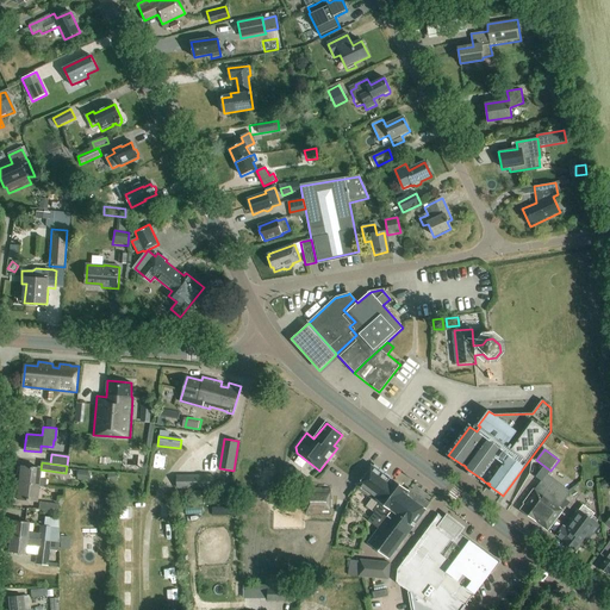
[(375,514),(372,518),(371,520),(381,528),(368,543),(388,559),(430,504),(410,489),(408,491),(372,465),(356,484),(359,489),(373,499),(367,508),(369,510),(375,514)]
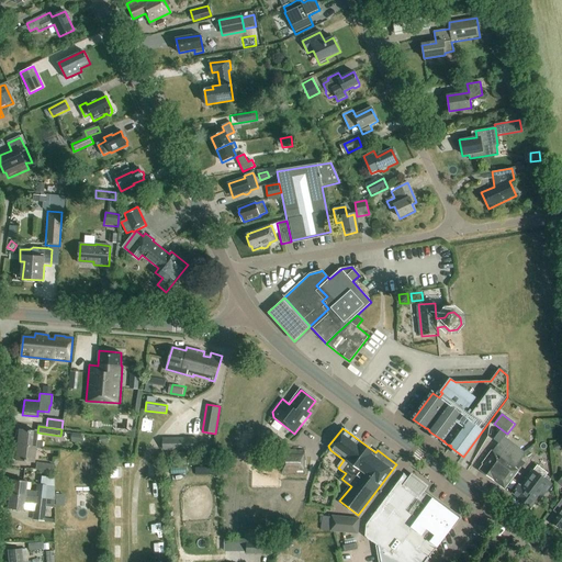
[(42,448),(43,441),(36,440),(36,431),(19,429),(18,429),(15,430),(14,437),(18,438),(17,445),(35,447),(42,448)]
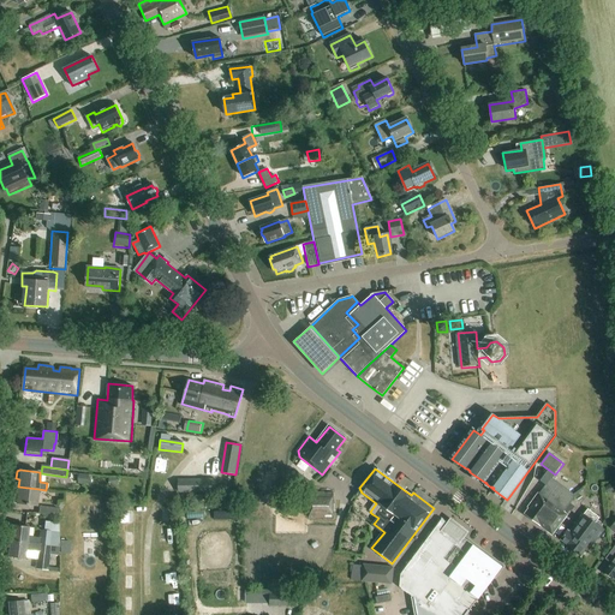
[(89,475),(78,475),(77,484),(88,485),(89,475)]
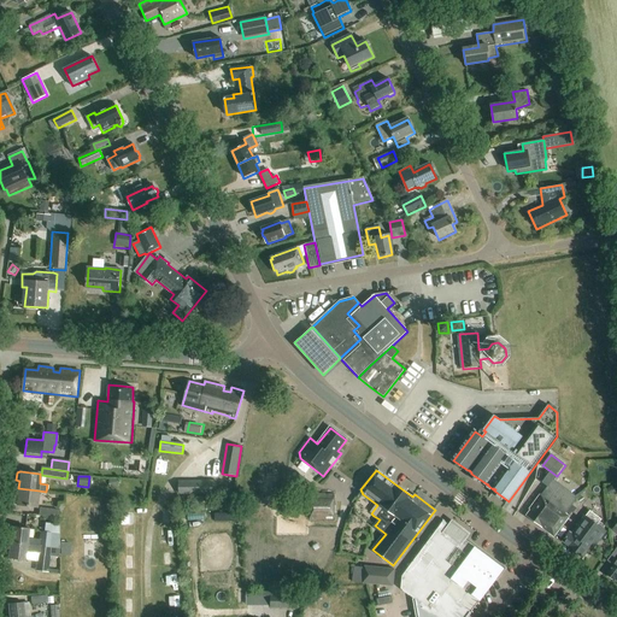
[(216,481),(178,482),(178,495),(216,494),(216,481)]
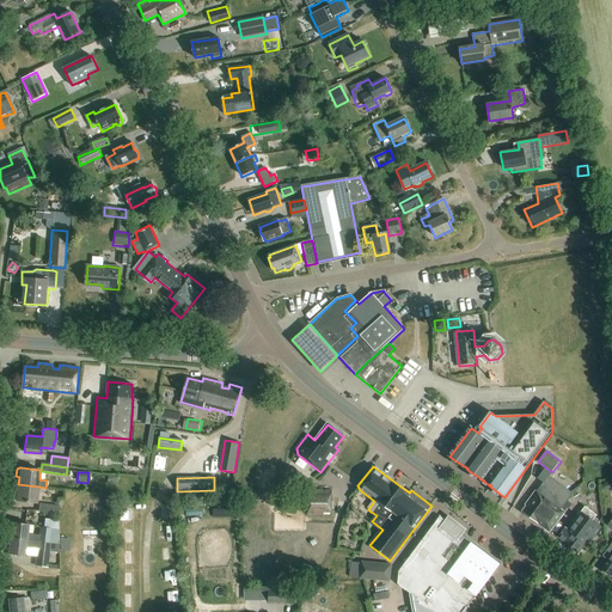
[(550,532),(564,513),(561,510),(571,496),(571,493),(549,477),(527,507),(528,507),(524,513),(539,524),(550,532)]
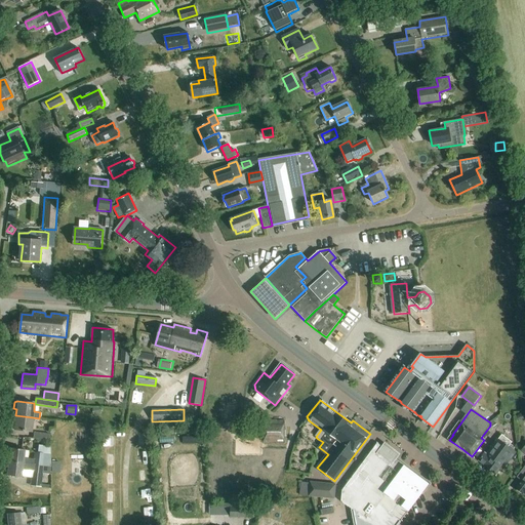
[(32,431),(33,417),(15,415),(14,429),(32,431)]
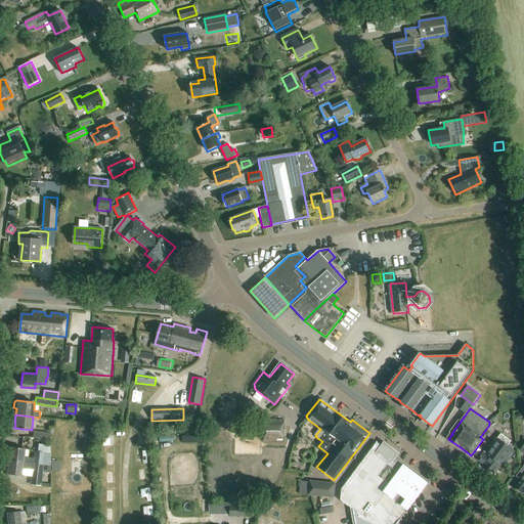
[(262,420),(262,442),(286,442),(286,428),(285,428),(285,422),(284,422),(284,420),(262,420)]
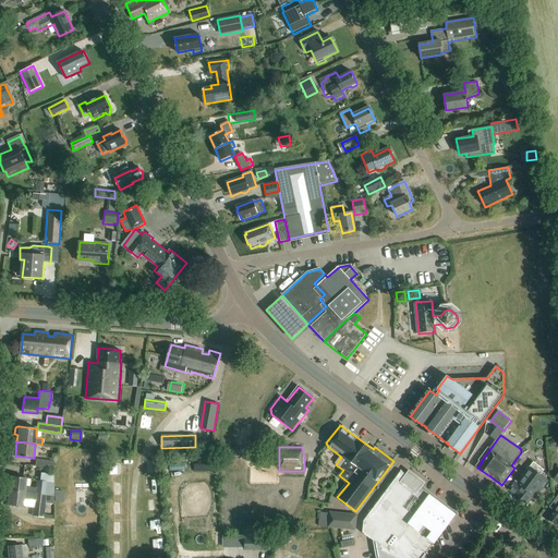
[(517,482),(516,482),(509,489),(514,495),(528,505),(532,499),(534,500),(547,482),(540,476),(544,471),(533,462),(529,468),(517,482)]
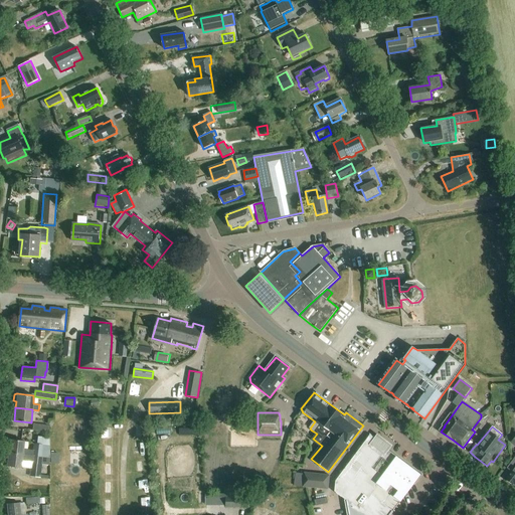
[(340,475),(336,482),(335,492),(347,501),(349,514),(389,514),(392,511),(400,501),(420,474),(387,450),(390,446),(377,437),(376,439),(370,435),(348,465),(346,465),(346,468),(342,473),(340,473),(340,475)]
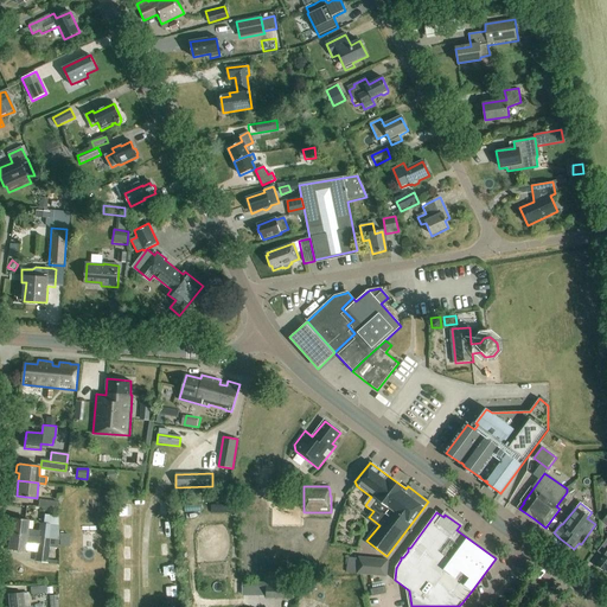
[(59,541),(58,524),(39,522),(38,530),(26,529),(27,519),(11,517),(10,534),(38,537),(57,538),(57,540),(59,541)]
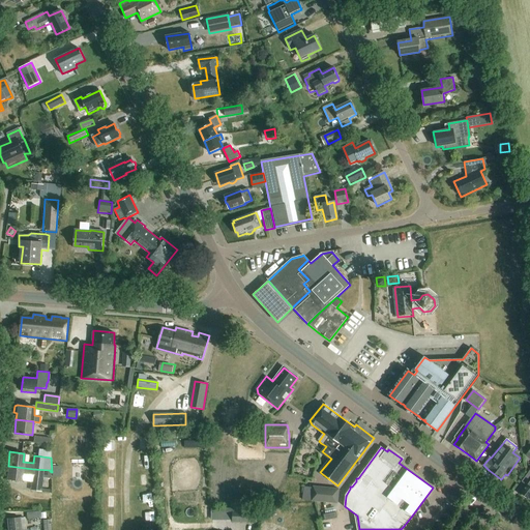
[(33,469),(8,466),(7,479),(21,481),(22,473),(32,474),(30,492),(40,493),(42,479),(51,479),(52,472),(50,471),(50,470),(33,469)]
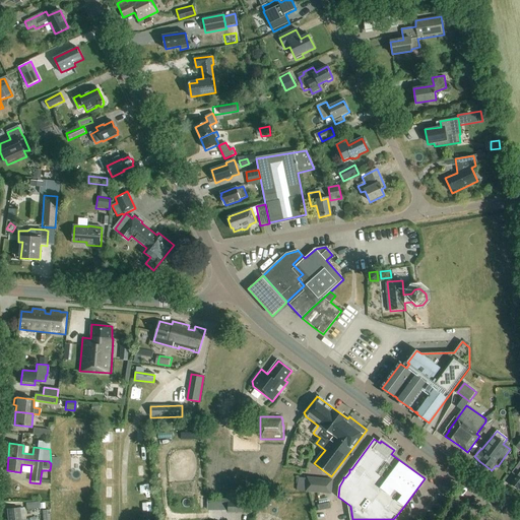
[(307,477),(307,478),(299,477),(297,491),(331,494),(333,479),(307,477)]
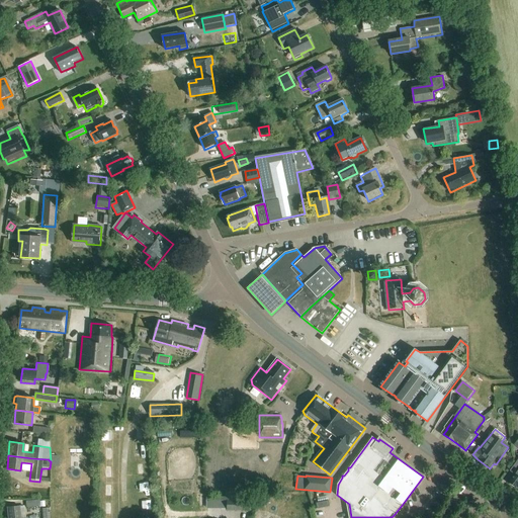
[(205,497),(206,509),(226,509),(226,501),(226,498),(226,497),(205,497)]
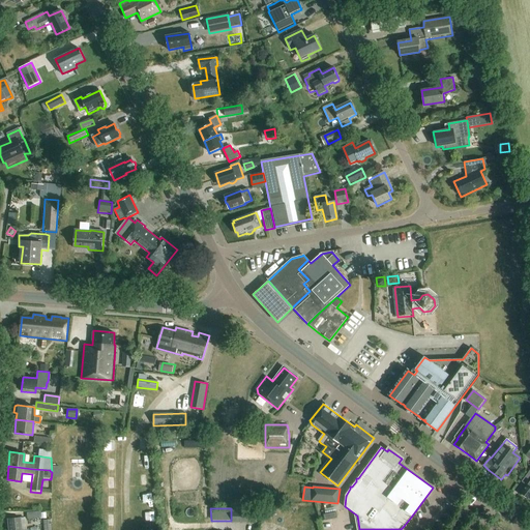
[(288,529),(292,520),(290,519),(268,511),(262,529),(288,529)]
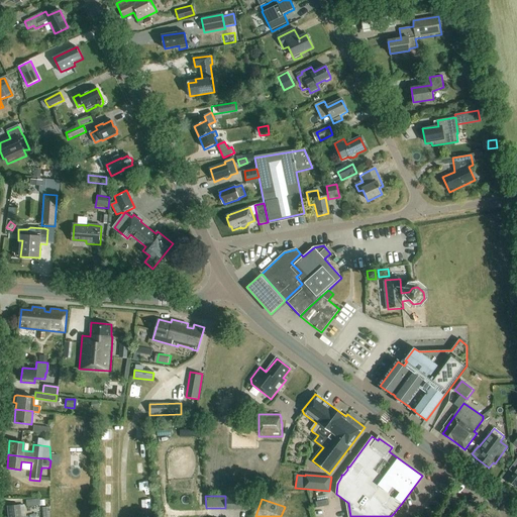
[(225,508),(225,510),(249,510),(249,500),(225,500),(225,508)]
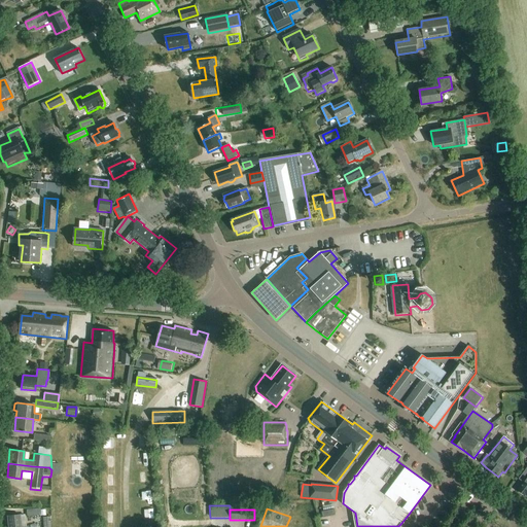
[(8,526),(21,526),(20,515),(7,516),(8,526)]
